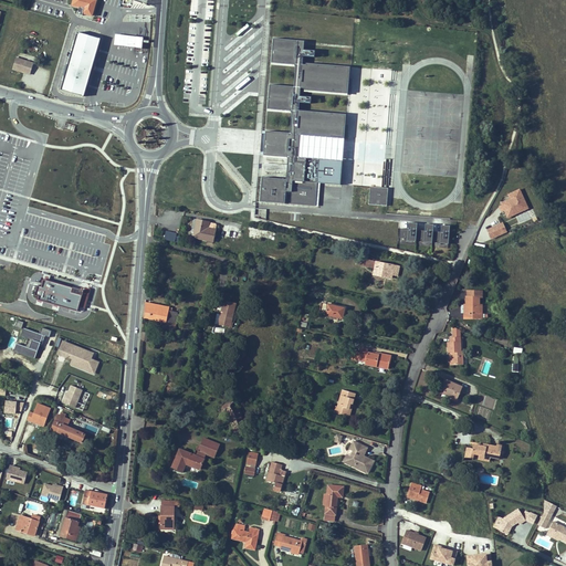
[(73,0),(77,1),(76,6),(84,8),(82,12),(91,16),(95,0),(73,0)]
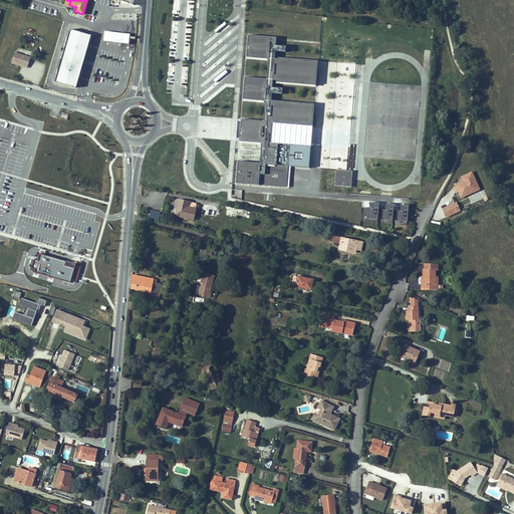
[(75,87),(90,35),(70,29),(55,81),(75,87)]
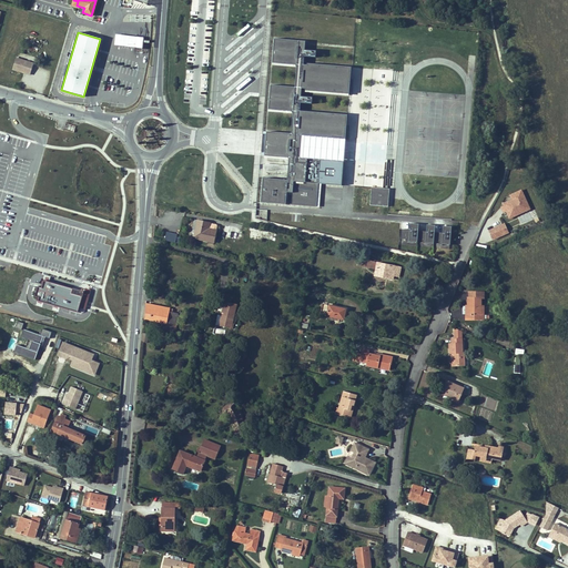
[(144,38),(117,34),(115,46),(143,48),(144,38)]
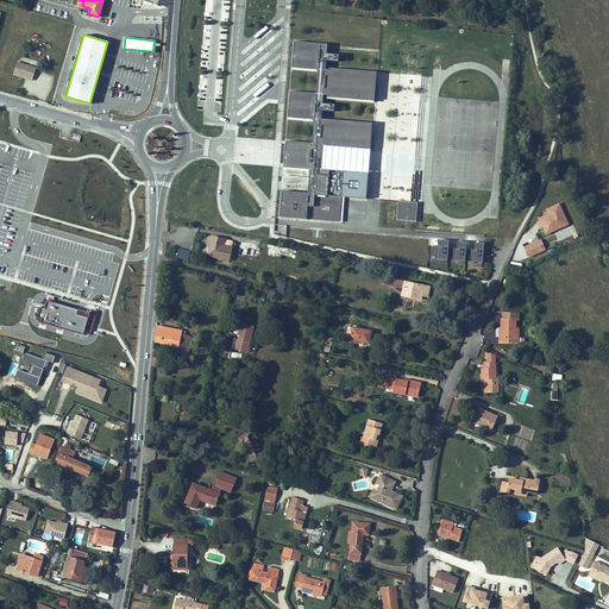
[(90,104),(108,42),(107,42),(89,104),(90,104)]
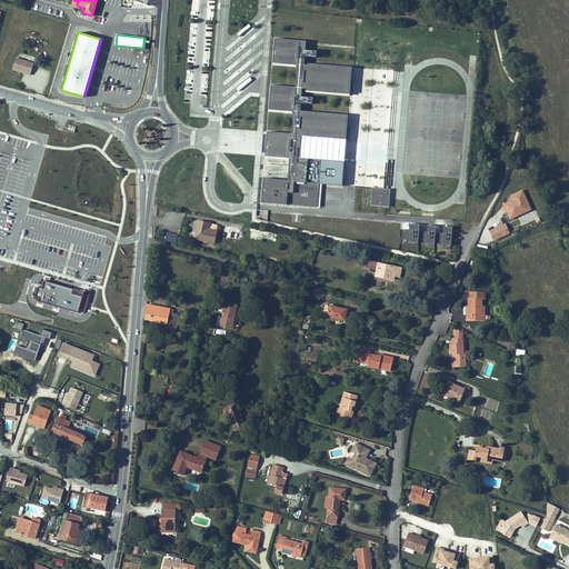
[(347,140),(348,116),(300,111),(301,103),(312,105),(313,98),(301,97),(302,89),(306,89),(306,91),(350,95),(352,68),(308,63),(308,66),(305,65),(305,57),(317,58),(317,51),(306,50),(306,41),(282,39),(281,53),(273,52),(272,63),(297,66),(296,88),(271,86),(269,110),(293,111),(291,133),(286,133),(285,148),(278,148),(277,153),(285,155),(285,158),(290,158),(288,180),(263,178),(261,202),(287,205),(288,196),(288,192),(292,193),(292,196),(292,206),(317,207),(319,185),(322,185),(342,186),(345,162),(300,158),(301,136),(347,140)]
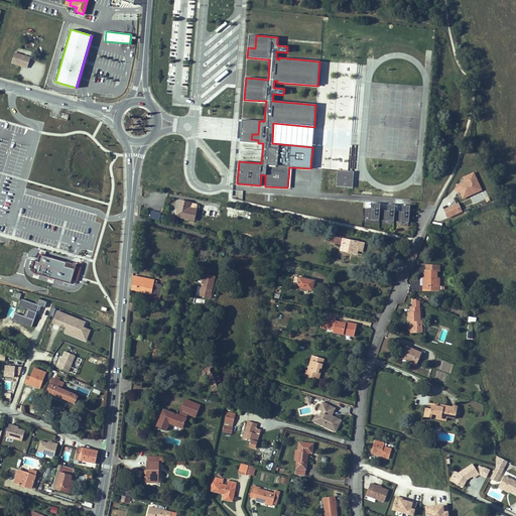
[(27,67),(30,57),(15,52),(11,63),(21,67),(25,67),(27,67)]
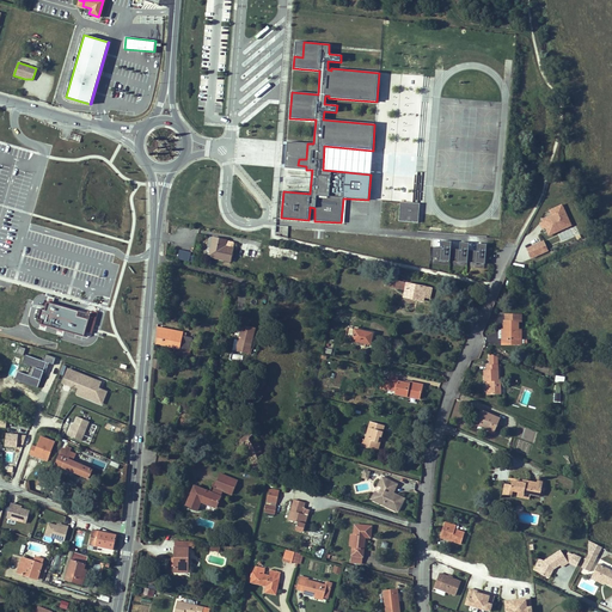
[(306,159),(307,144),(287,142),(286,169),(306,170),(306,166),(298,165),(299,159),(306,159)]
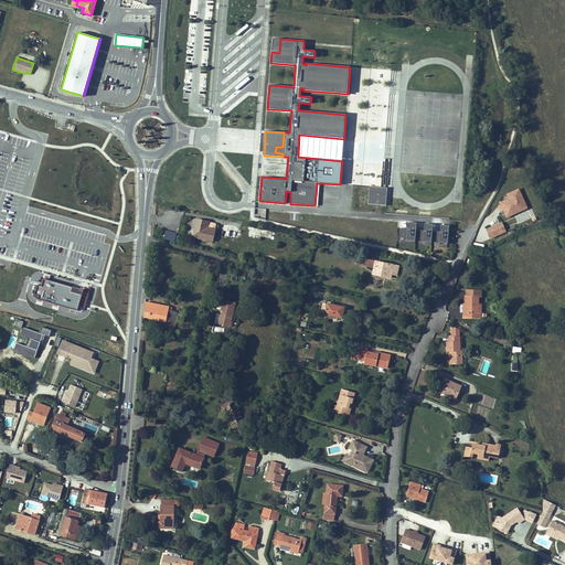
[(342,161),(344,139),(299,135),(298,157),(342,161)]
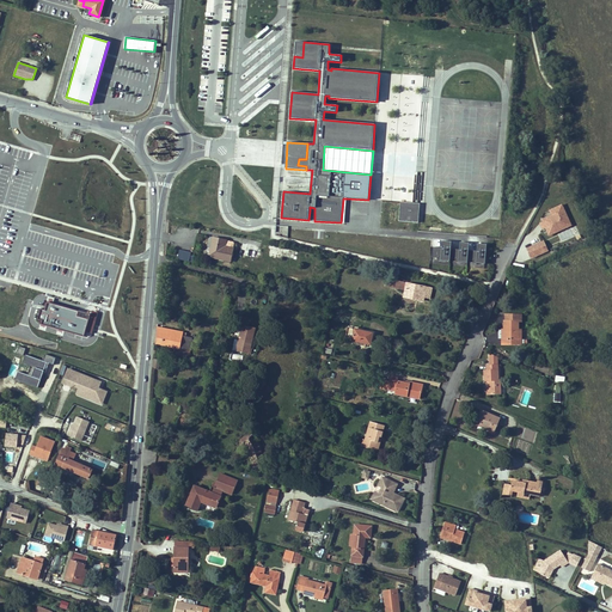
[(373,169),(371,199),(414,202),(416,173),(407,172),(407,173),(391,172),(392,167),(386,167),(385,172),(378,171),(378,169),(373,169)]
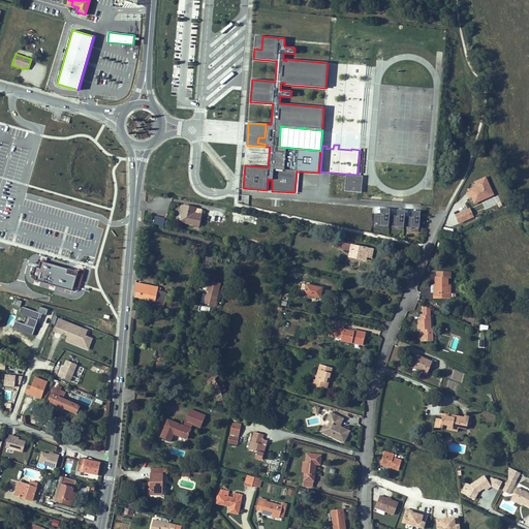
[(359,186),(360,182),(363,182),(363,176),(346,175),(345,191),(362,192),(362,186),(359,186)]
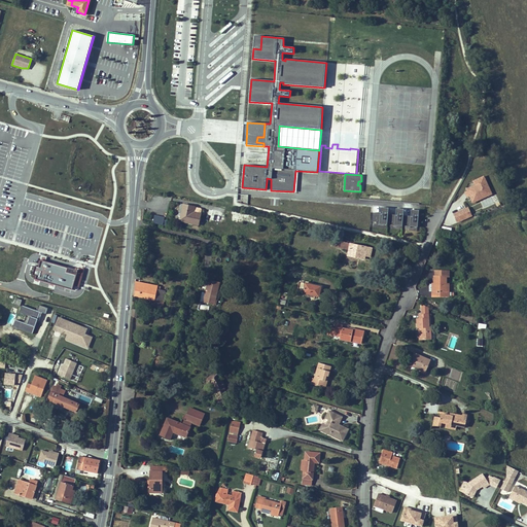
[(493,195),(484,176),(472,181),(475,185),(466,189),(467,190),(465,191),(467,198),(469,197),(473,204),(493,195)]
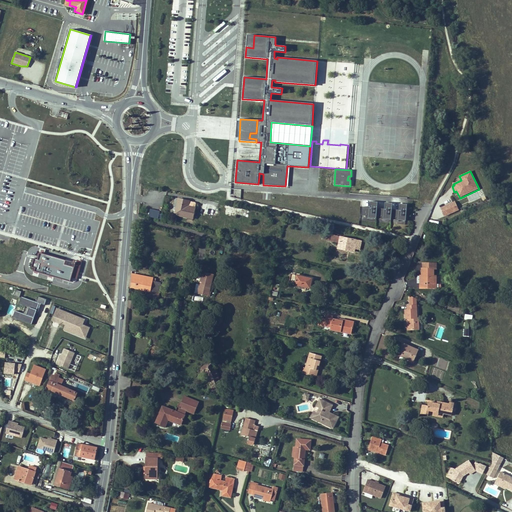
[(193,219),(195,208),(188,206),(190,201),(178,199),(176,208),(176,210),(175,215),(193,219)]
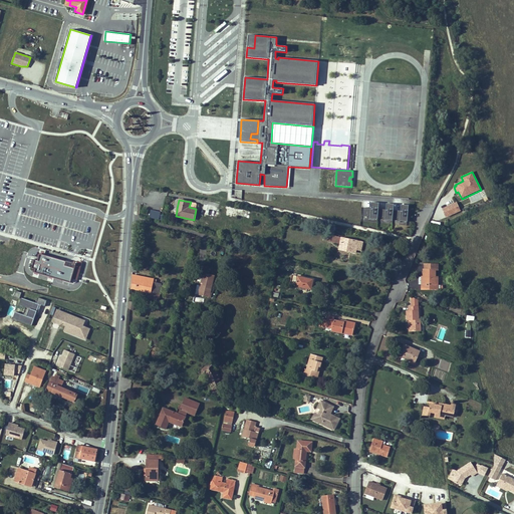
[(408,222),(409,205),(404,205),(403,211),(401,211),(394,210),(394,204),(389,204),(388,210),(378,209),(379,203),(373,202),(373,209),(370,208),(363,208),(362,216),(367,217),(367,219),(377,219),(377,217),(382,218),(382,220),(393,221),(393,219),(398,219),(397,221),(408,222)]
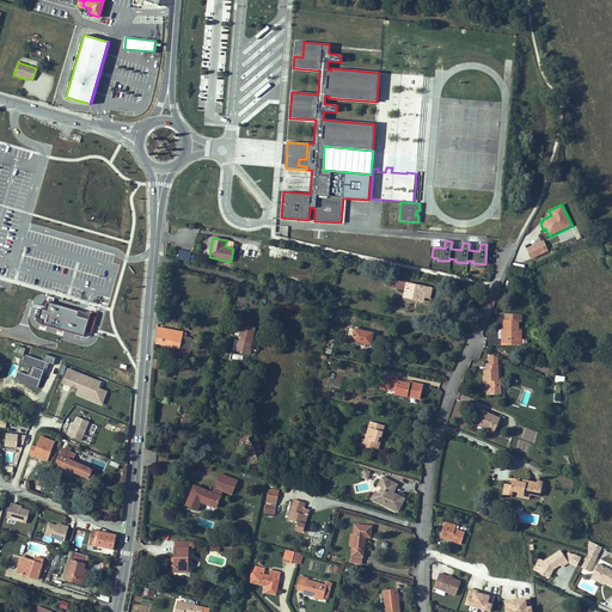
[(549,250),(545,240),(528,248),(533,257),(549,250)]
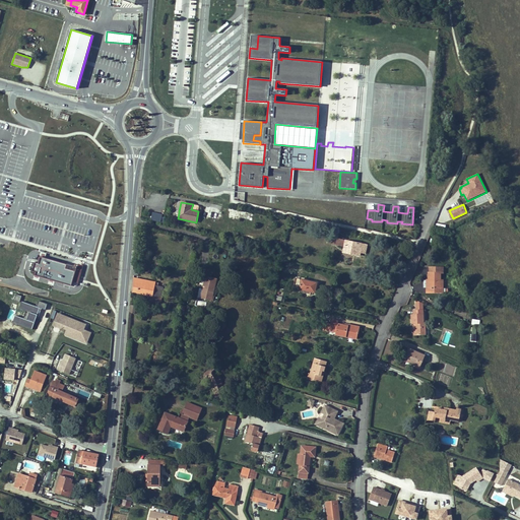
[(219,213),(212,212),(213,208),(206,207),(204,216),(213,217),(212,217),(219,218),(219,213)]
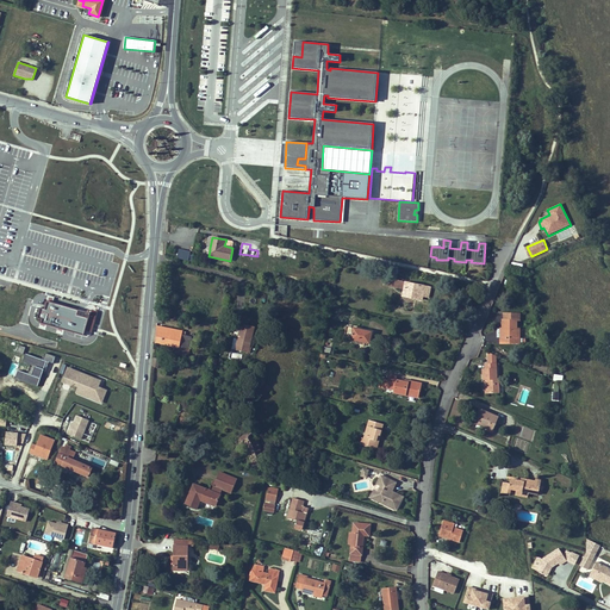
[(294,250),(269,244),(268,248),(269,248),(268,255),(281,257),(282,251),(287,253),(287,257),(296,259),(298,251),(294,250)]
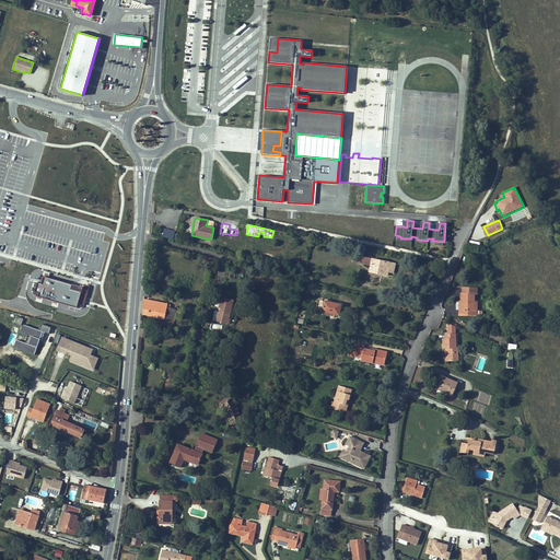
[(177,234),(174,234),(175,231),(164,229),(162,237),(176,240),(177,235),(177,234)]
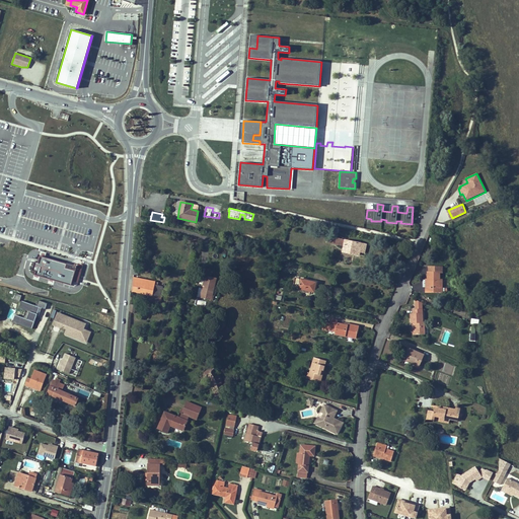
[(339,245),(340,239),(327,236),(326,242),(339,245)]
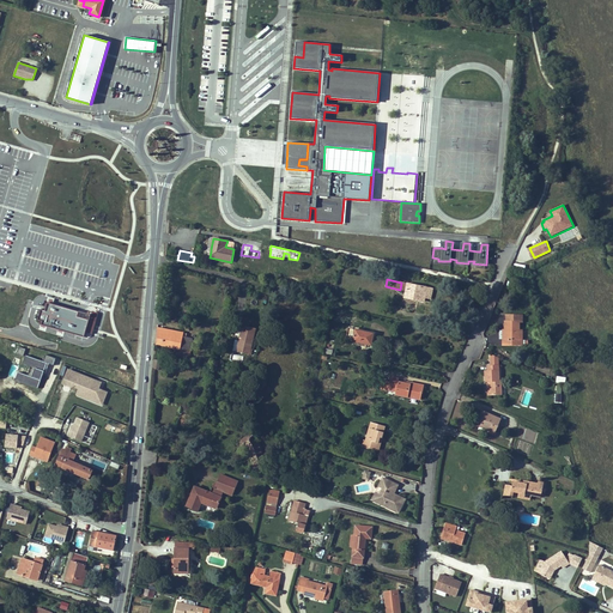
[(431,298),(432,289),(426,287),(423,286),(407,284),(406,291),(405,297),(424,302),(425,297),(431,298)]
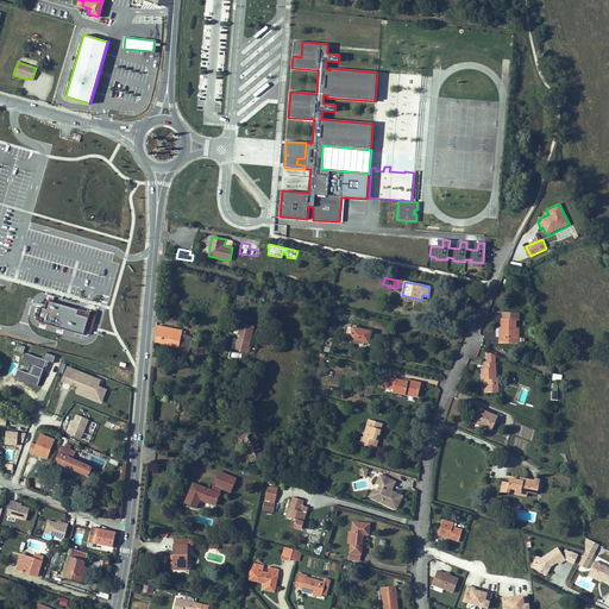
[(42,319),(41,322),(83,336),(89,314),(46,301),(44,309),(41,308),(38,319),(42,319)]
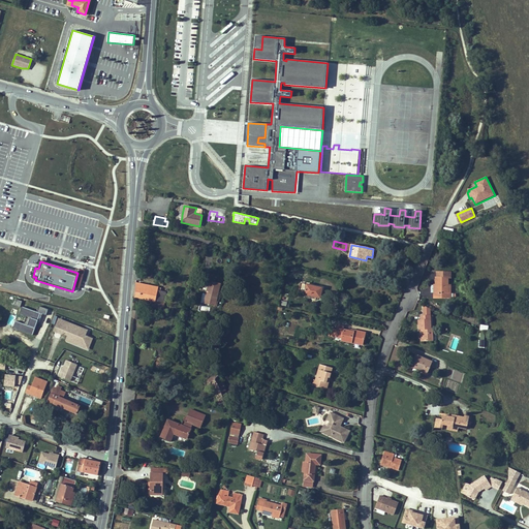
[(446,298),(446,293),(447,293),(448,285),(448,278),(450,278),(450,272),(437,272),(437,277),(436,277),(436,285),(437,285),(437,288),(436,288),(436,292),(434,292),(434,298),(446,298)]
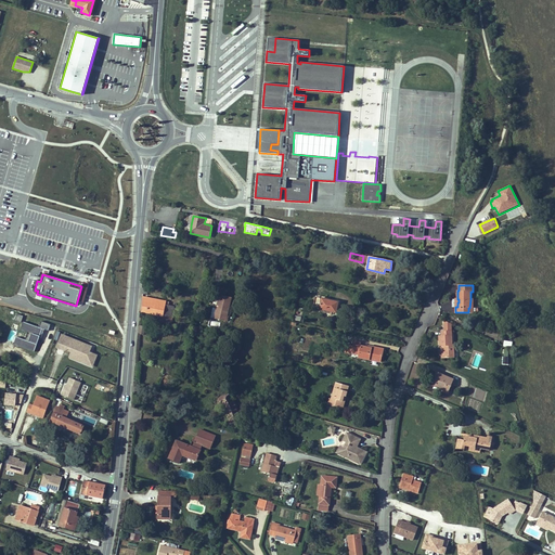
[(227,315),(231,297),(220,295),(217,309),(215,319),(227,321),(228,317),(227,315)]
